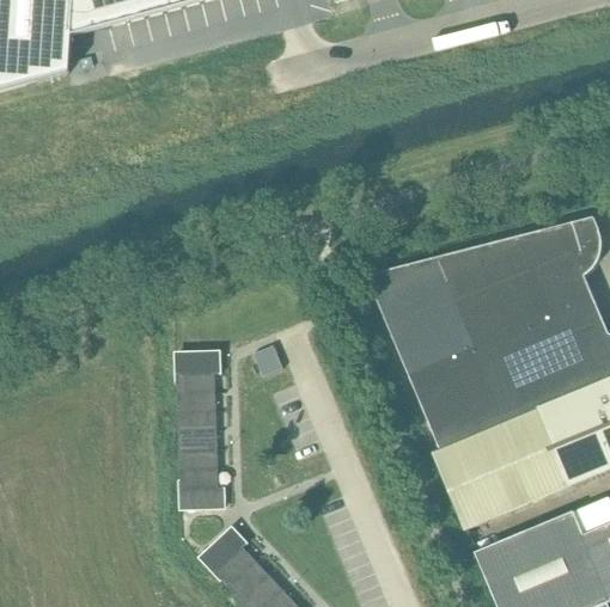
[(0,87),(67,71),(69,34),(196,0),(0,0),(0,87)]
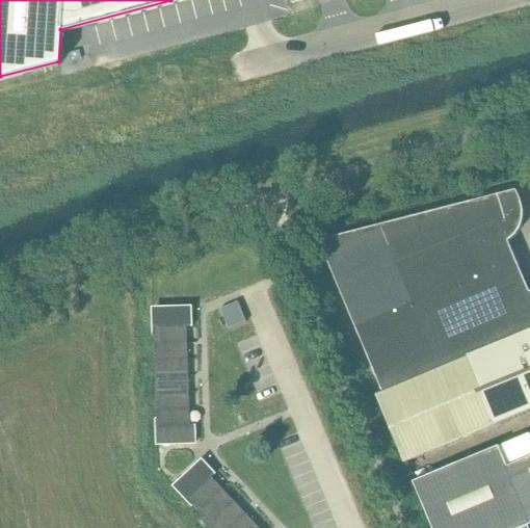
[(316,238),(380,390),(529,327),(529,289),(527,288),(506,237),(510,234),(513,231),(517,227),(519,222),(521,218),(521,213),(521,208),(521,203),(519,199),(513,187),(316,238)]
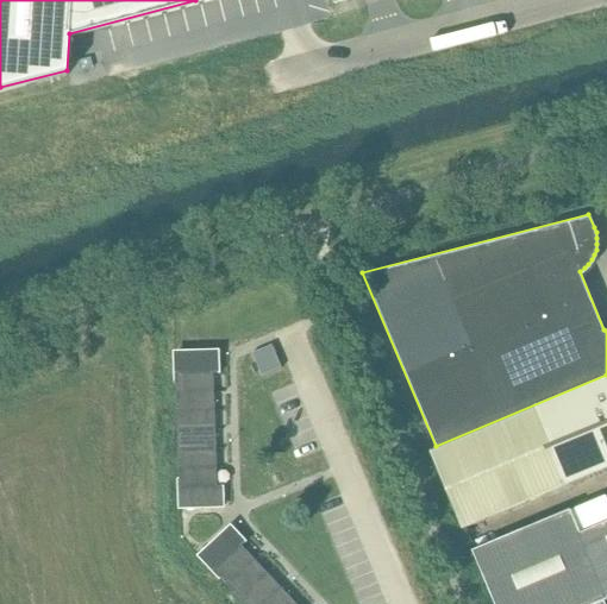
[(273,339),(252,347),(262,370),(282,362),(273,339)]
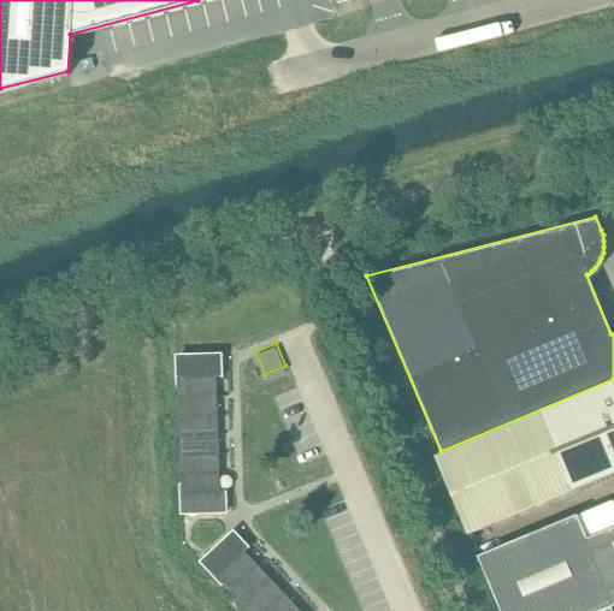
[(213,374),(213,375),(220,374),(220,373),(218,373),(218,354),(175,356),(175,375),(213,374)]
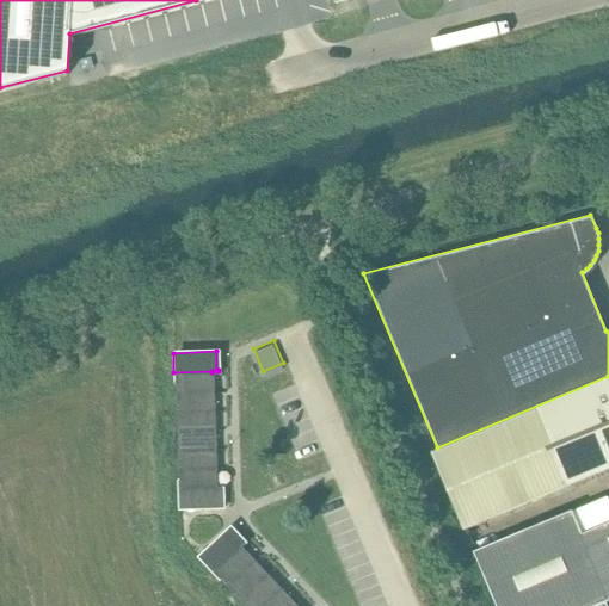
[(211,371),(173,372),(174,391),(213,390),(211,372),(211,371)]
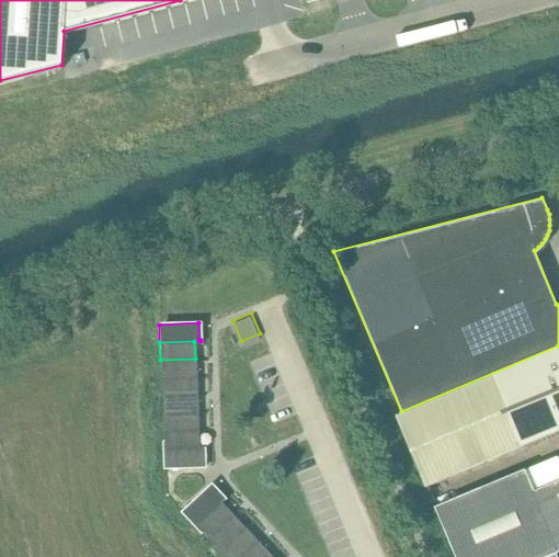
[(558,345),(401,411),(430,481),(558,428),(558,345)]
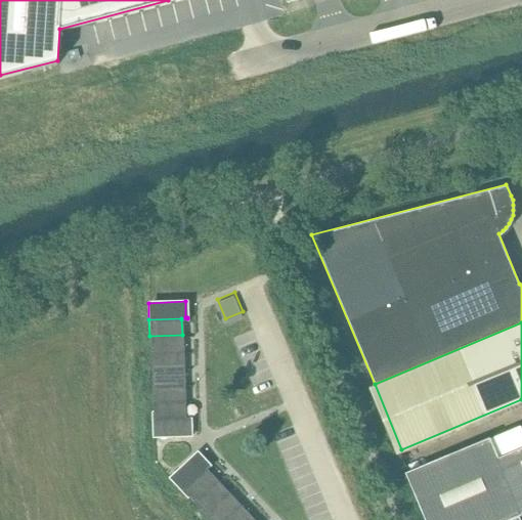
[(182,351),(182,335),(149,336),(149,352),(182,351)]
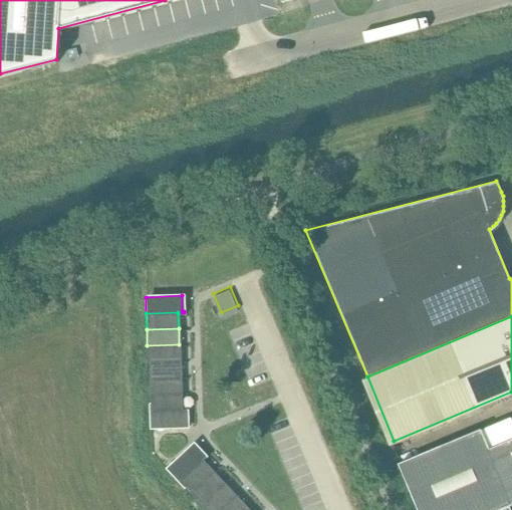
[(148,361),(180,360),(179,344),(147,345),(148,361)]
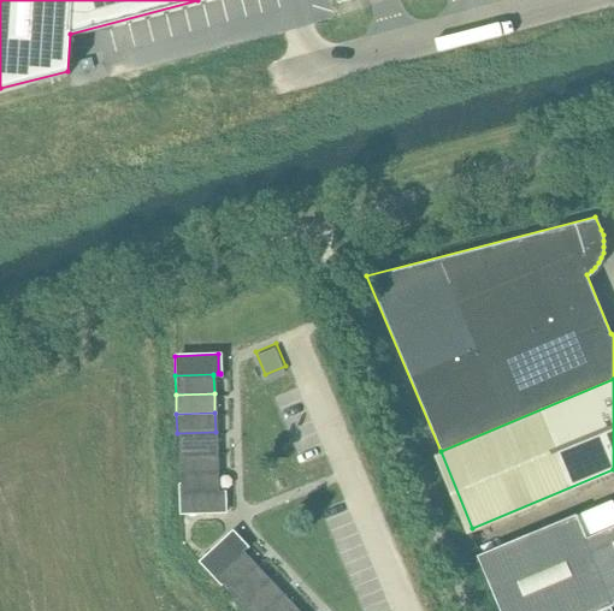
[(216,432),(177,433),(177,452),(216,451),(216,432)]
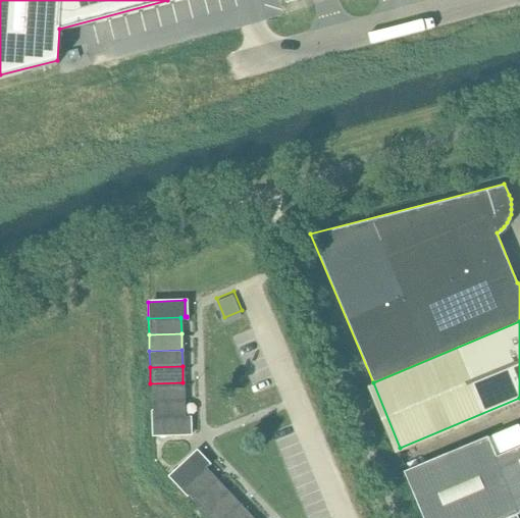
[(150,383),(151,400),(184,399),(183,382),(150,383)]
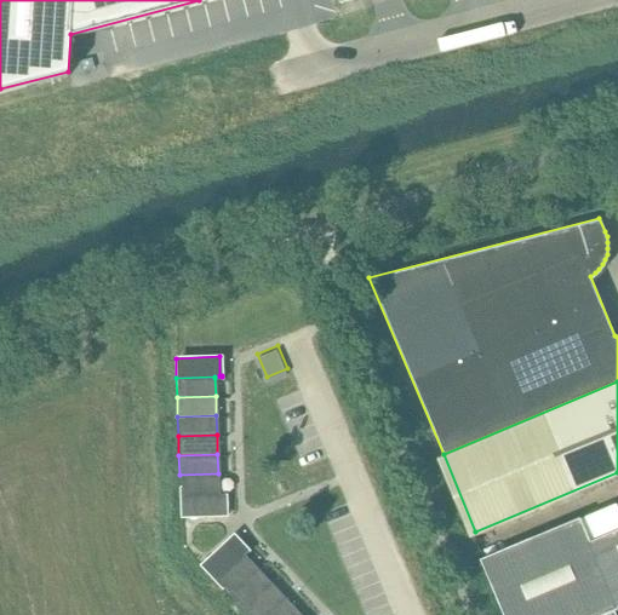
[(218,473),(179,475),(179,494),(218,493),(218,492),(218,473)]
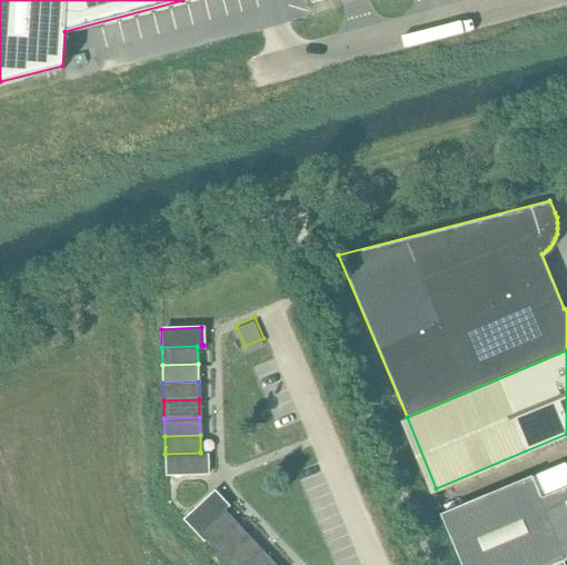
[(206,471),(205,454),(207,454),(207,452),(205,452),(200,452),(200,453),(165,454),(166,473),(206,471)]
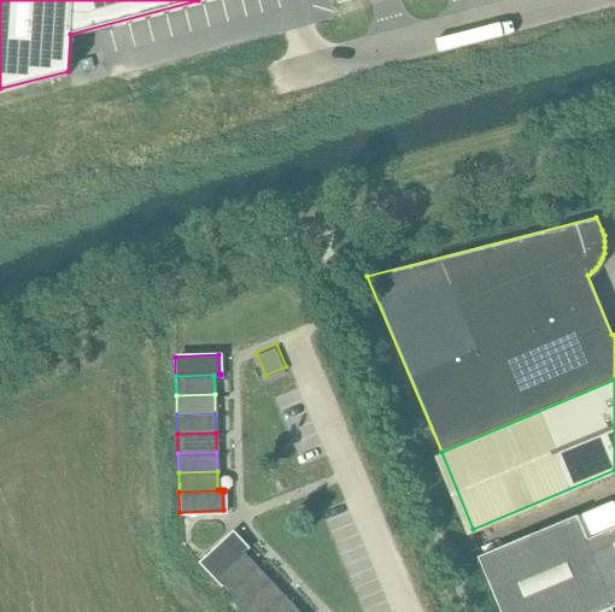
[(591,533),(614,523),(614,498),(583,510),(591,533)]
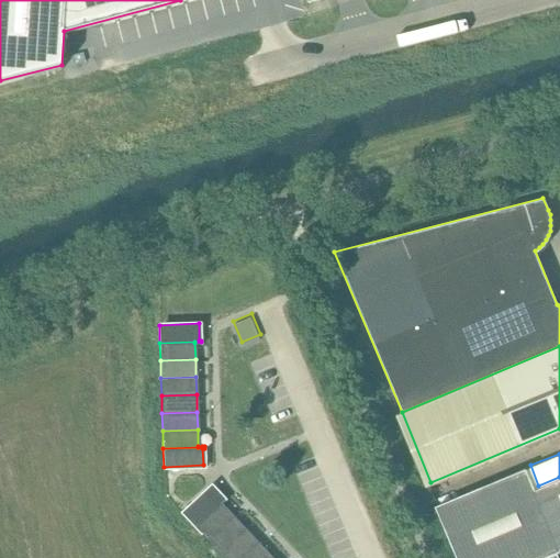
[(524,468),(434,506),(455,557),(541,557),(559,550),(559,479),(534,491),(524,468)]
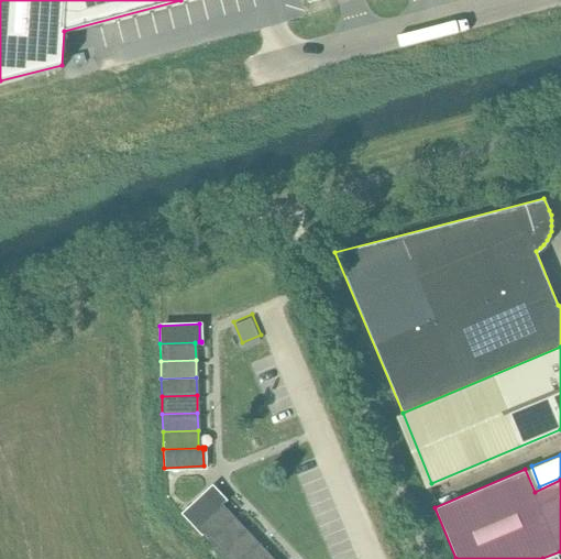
[(196,526),(221,502),(221,503),(226,499),(224,497),(223,499),(212,486),(183,513),(196,526)]
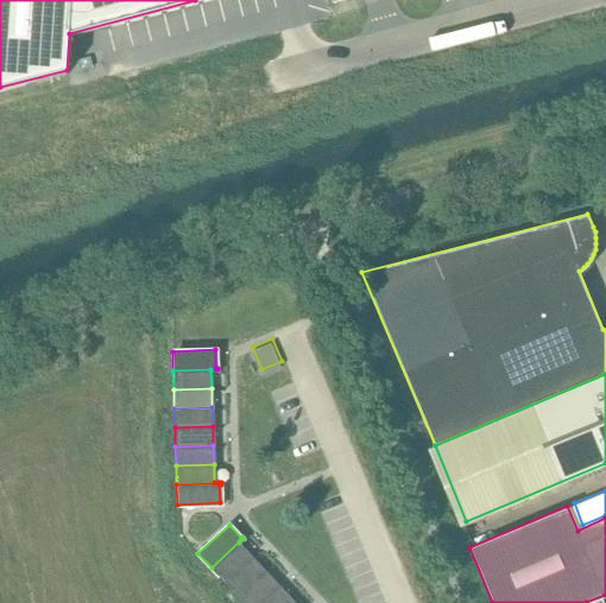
[(225,582),(252,556),(239,543),(239,541),(212,567),(225,582)]
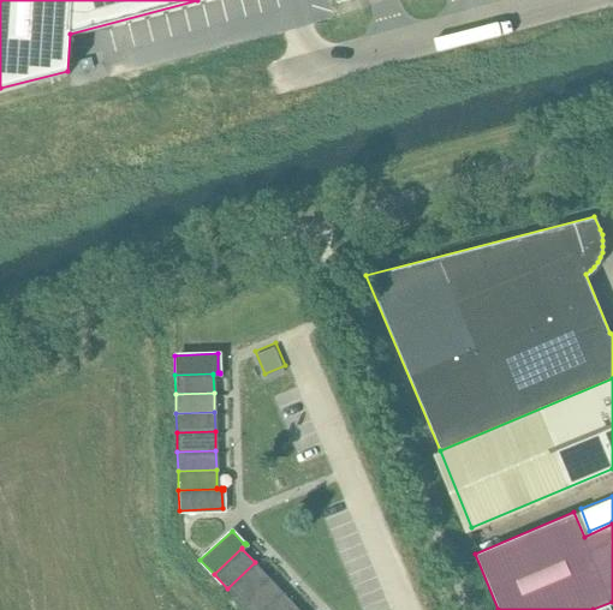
[(227,588),(240,603),(268,576),(255,562),(227,588)]
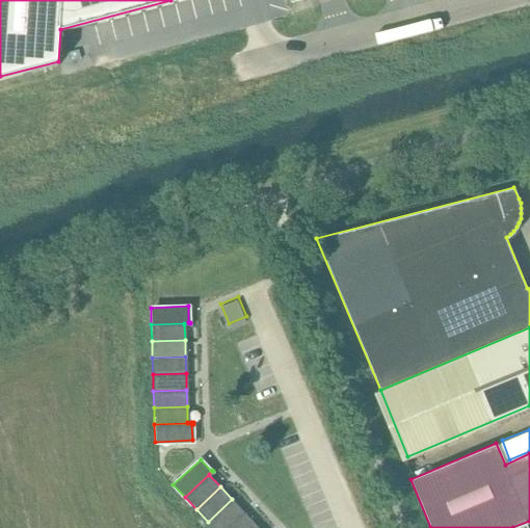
[(224,527),(243,510),(232,499),(208,522),(213,527),(224,527)]
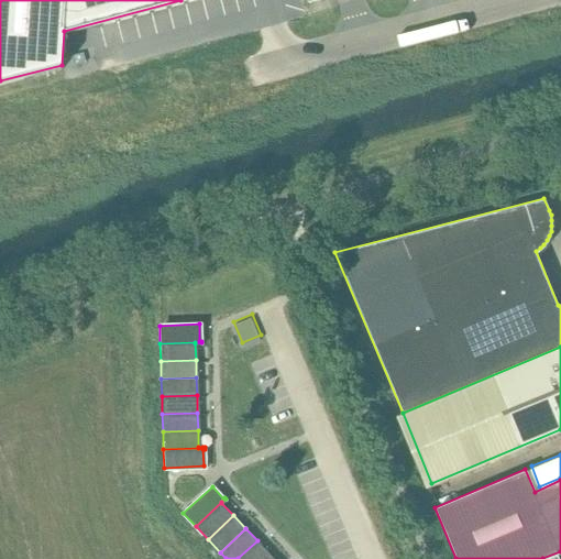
[(263,558),(270,554),(257,540),(238,558),(263,558)]
